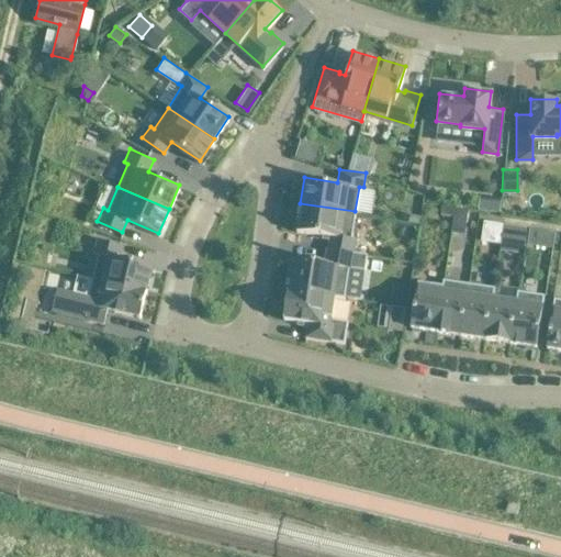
[(453,213),(455,204),(441,202),(440,212),(453,213)]
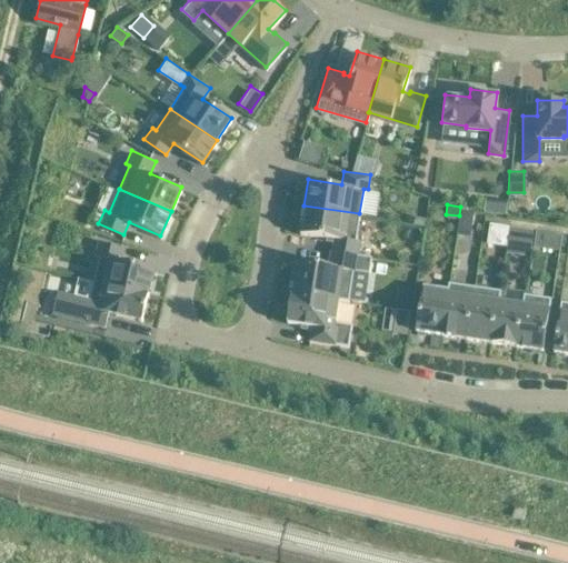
[(356,239),(359,213),(304,205),(299,231),(334,237),(331,249),(358,253),(358,252),(360,240),(356,239)]
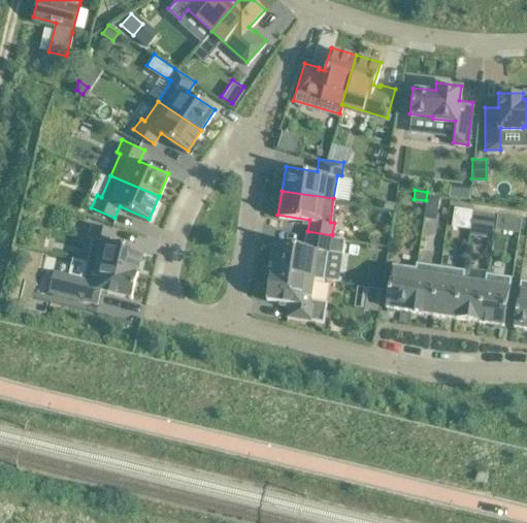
[(437,206),(439,194),(427,192),(426,200),(425,204),(437,206)]
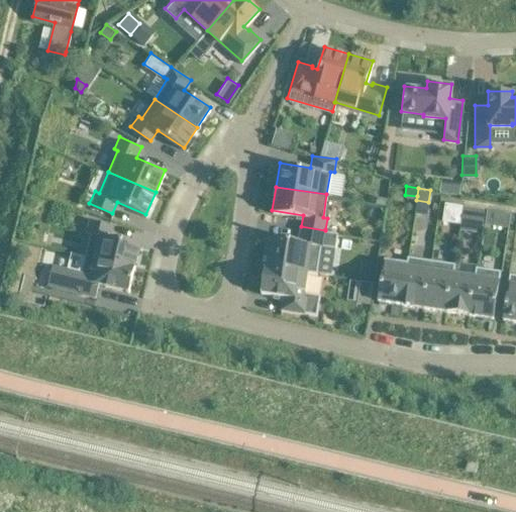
[(450,201),(449,209),(461,211),(462,203),(450,201)]
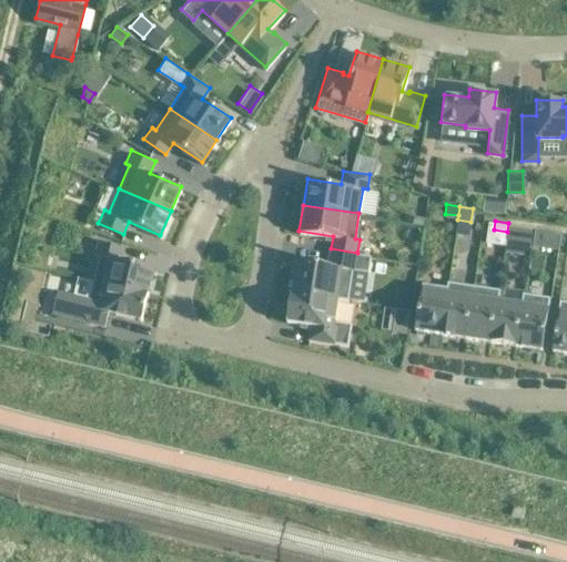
[(522,225),(508,223),(506,234),(519,236),(522,225)]
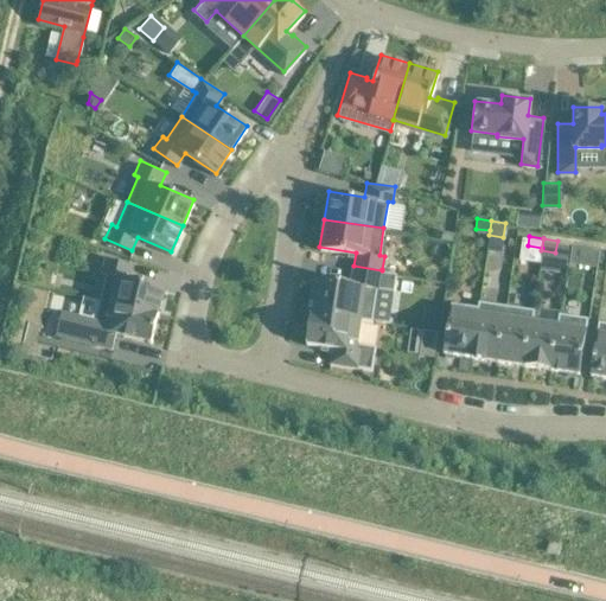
[(597,261),(599,247),(585,245),(582,259),(597,261)]
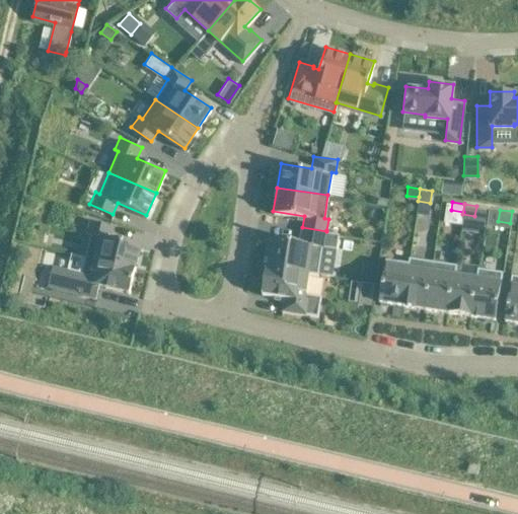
[(140,244),(111,236),(113,225),(89,219),(86,231),(90,232),(84,255),(135,268),(140,244)]
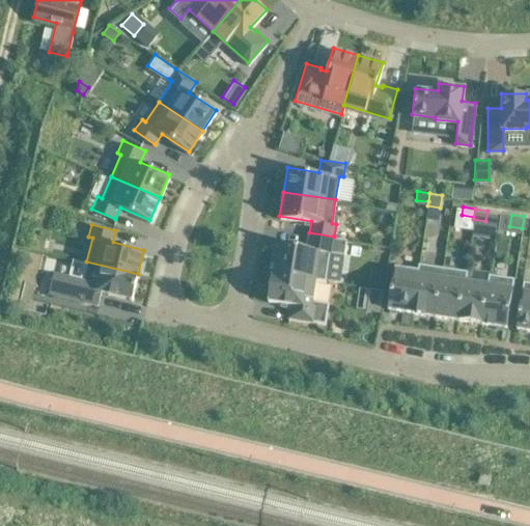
[(325,279),(330,251),(344,253),(346,238),(334,236),(334,237),(309,232),(308,232),(306,246),(276,242),(271,270),(315,277),(315,278),(325,279)]
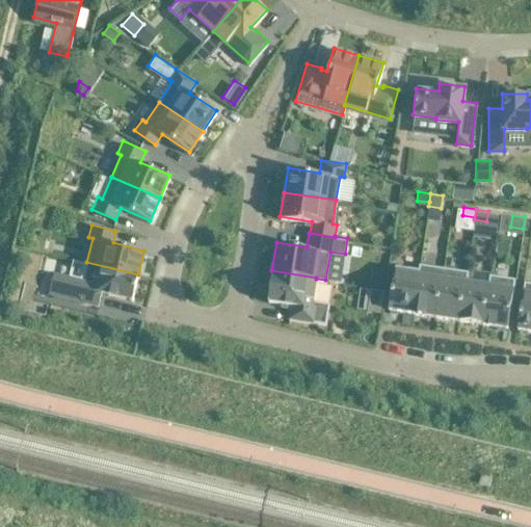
[(132,298),(138,274),(86,262),(82,279),(53,271),(49,292),(98,304),(101,291),(132,298)]
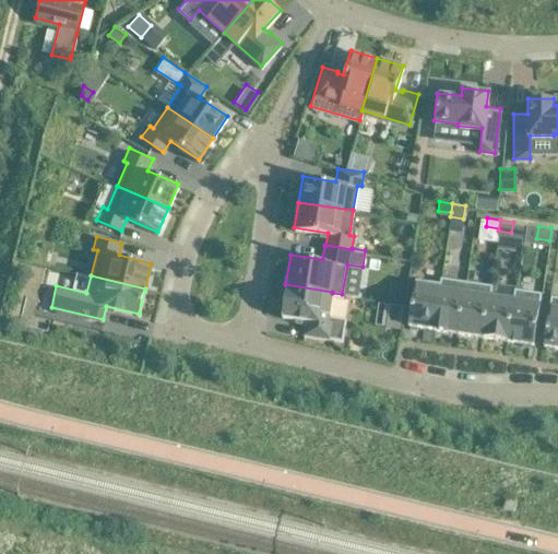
[(458,331),(465,280),(440,275),(439,281),(440,281),(434,327),(458,331)]
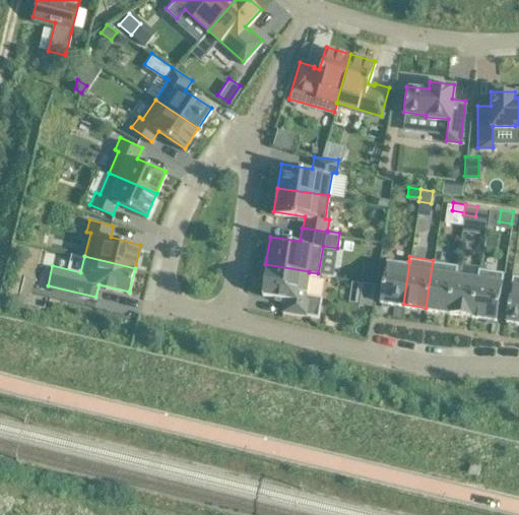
[(403,304),(409,261),(408,261),(386,257),(379,301),(403,304)]
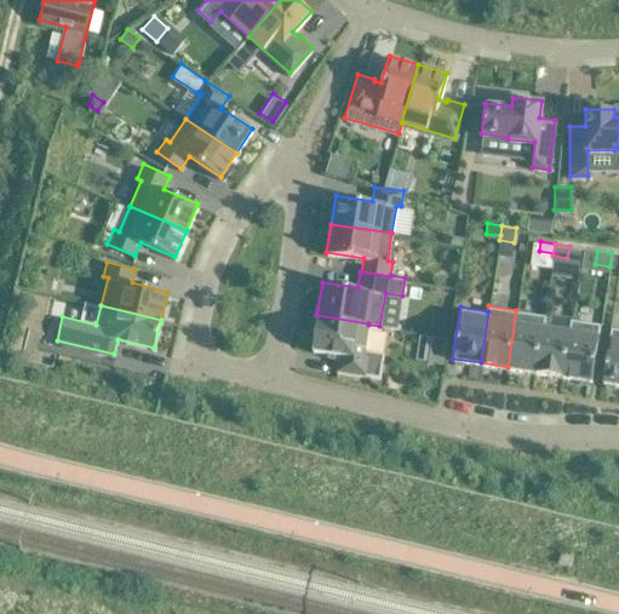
[(536,371),(543,326),(545,314),(516,310),(508,367),(536,371)]
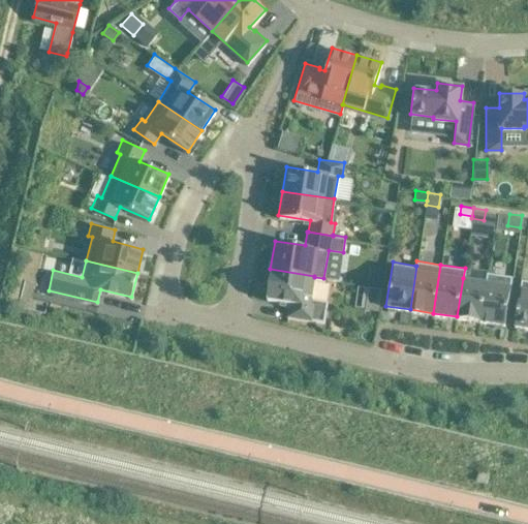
[(323,320),(327,300),(311,298),(314,277),(314,276),(270,269),(266,298),(289,301),(287,315),(323,320)]
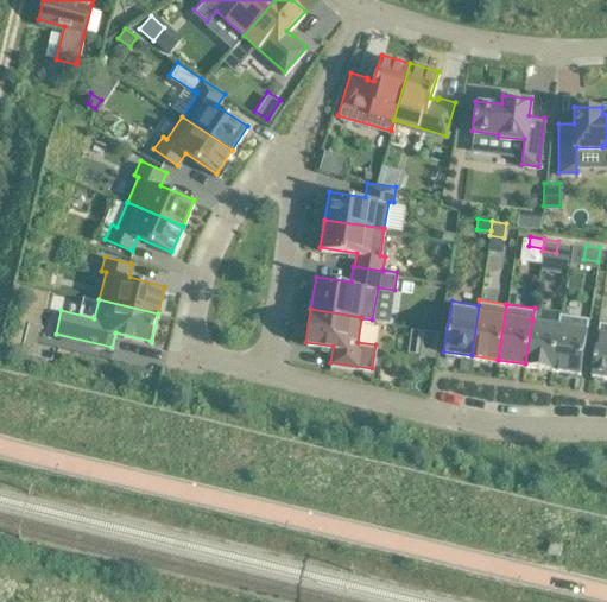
[(580,372),(588,316),(560,312),(557,323),(558,323),(551,368),(580,372)]
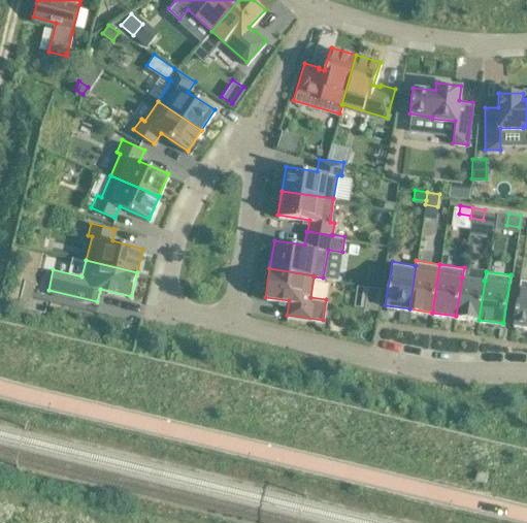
[(479,320),(485,281),(484,281),(462,278),(456,316),(479,320)]
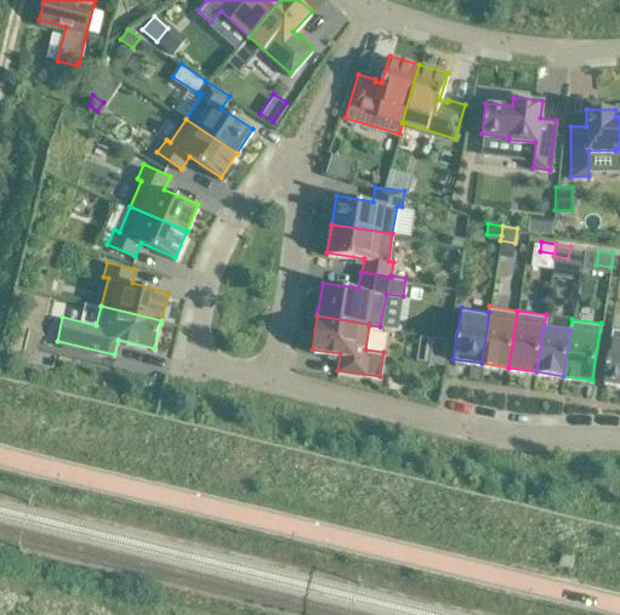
[(619,383),(619,328),(612,326),(603,382),(619,383)]
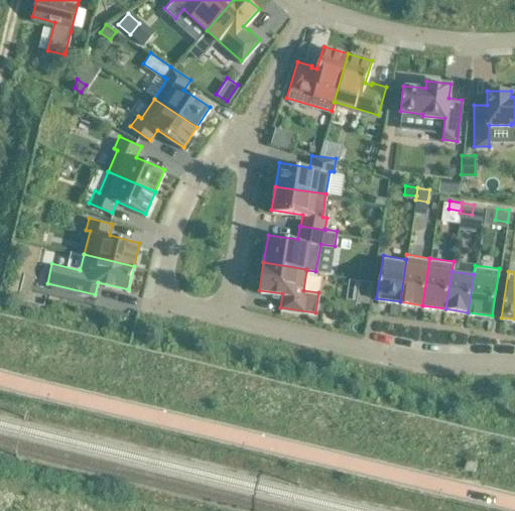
[(474,469),(477,459),(467,456),(464,467),(474,469)]
